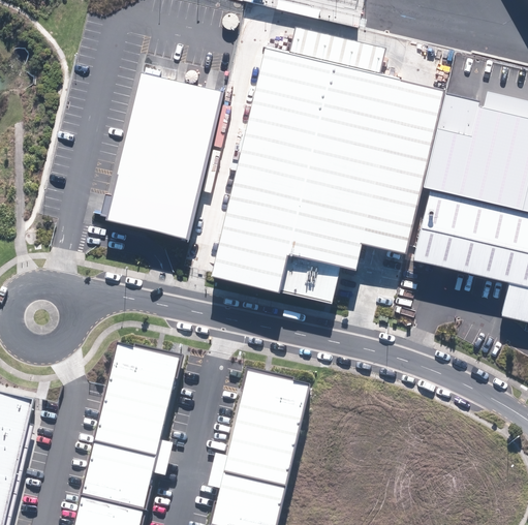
[(267,45),(212,276),(331,304),(340,264),(352,267),(359,239),(377,244),(405,250),(443,87),(415,81),(377,71),(380,56),(382,49),(293,28),(291,34),(288,51),(267,45)]
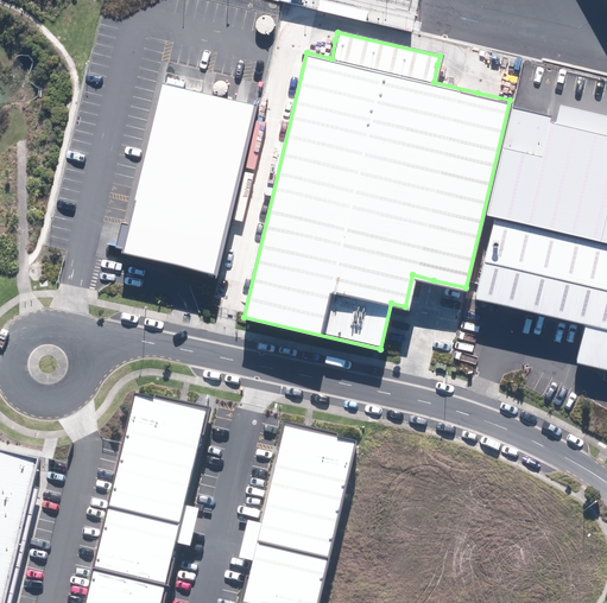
[(155,69),(113,239),(212,262),(252,93),(155,69)]
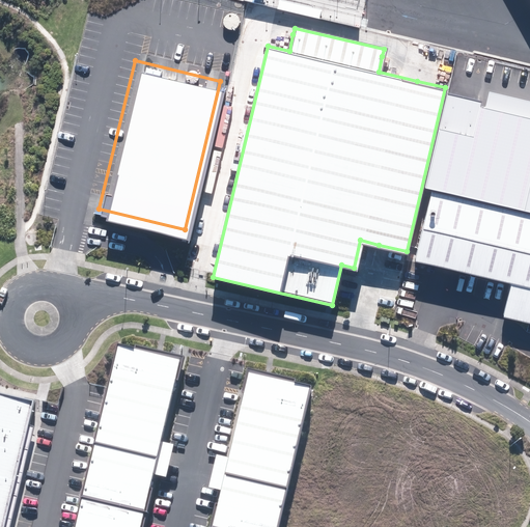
[(529,111),(456,94),(436,181),(529,203),(529,111)]
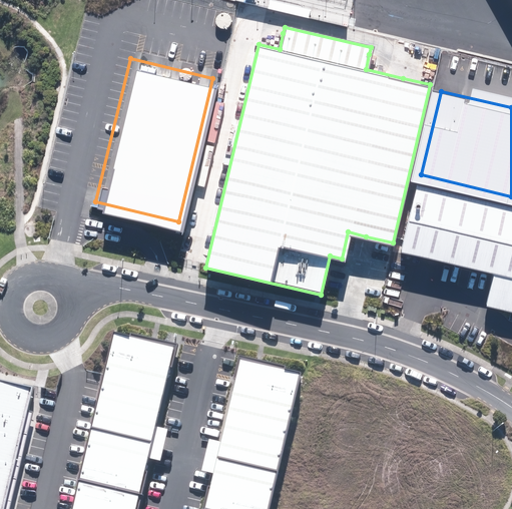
[(511,199),(411,175),(397,235),(487,258),(478,297),(511,305),(511,199)]
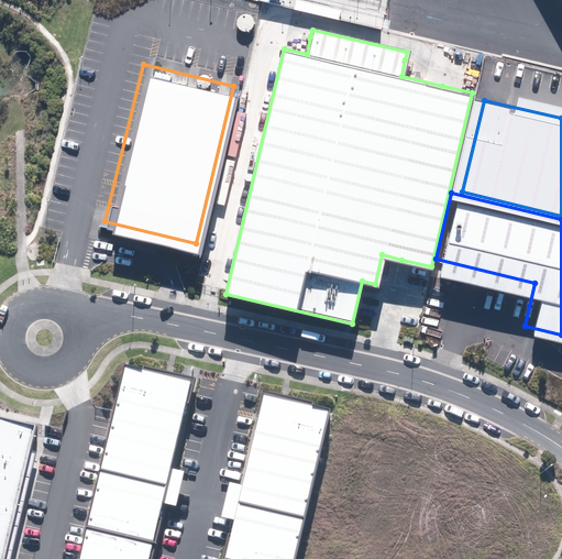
[(123,376),(100,472),(183,491),(185,481),(187,472),(176,470),(194,393),(123,376)]
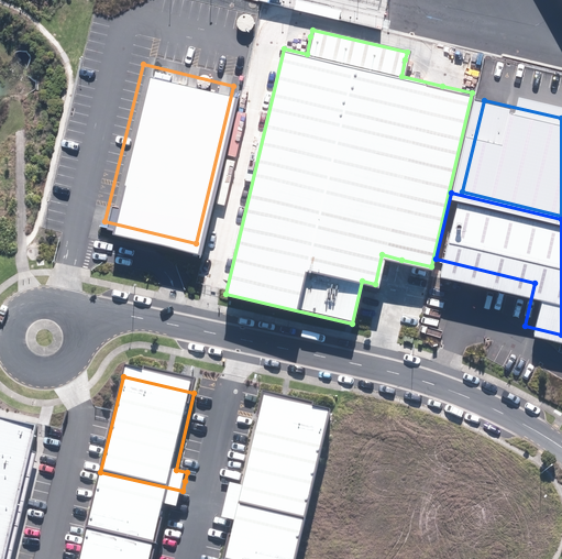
[(226,494),(223,503),(308,523),(334,408),(266,392),(244,489),(228,484),(226,494)]
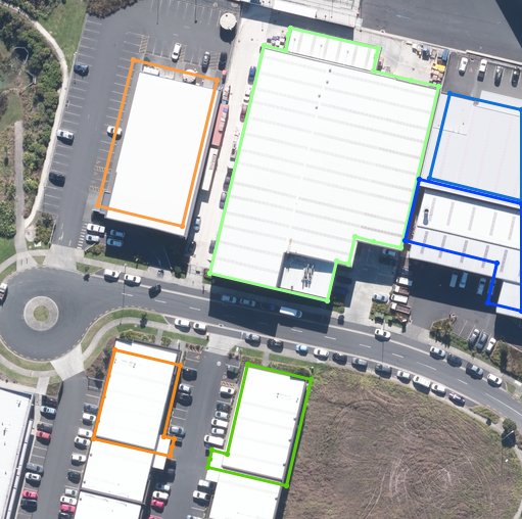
[(1,518),(31,400),(0,392),(0,518),(1,518)]
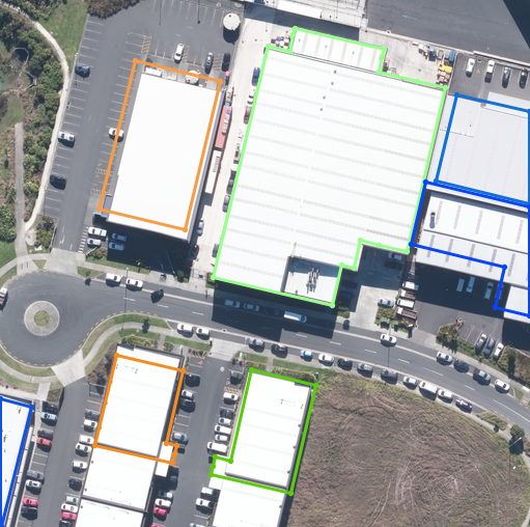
[(82,499),(143,514),(152,475),(168,478),(170,471),(172,463),(94,445),(82,499)]
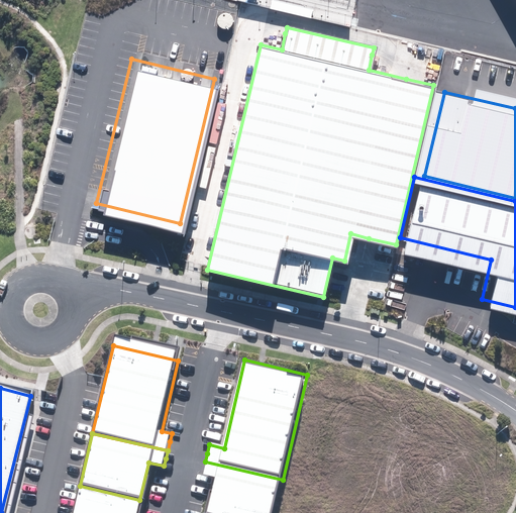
[(275,512),(283,480),(205,462),(203,470),(201,479),(216,482),(209,512),(275,512)]
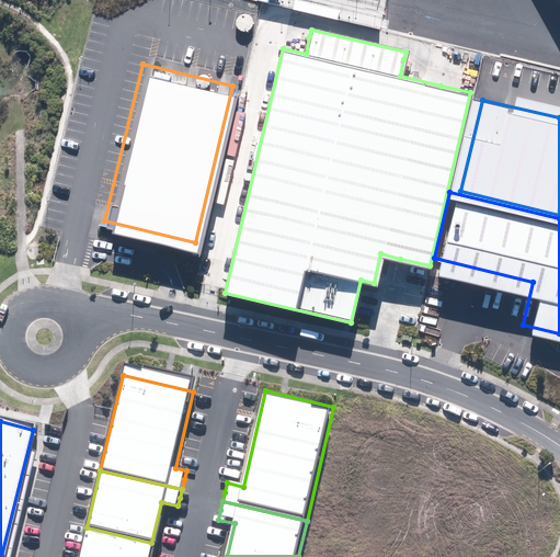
[(147,556),(151,543),(87,527),(82,546),(79,556),(147,556)]
